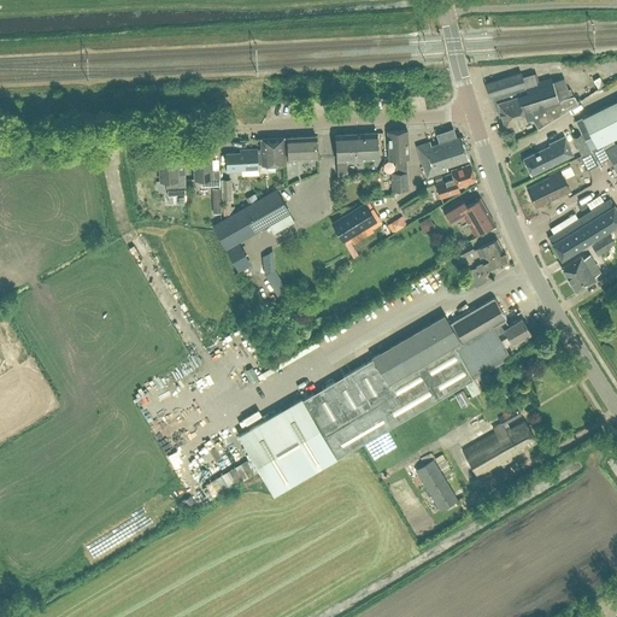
[(521,72),(485,83),(489,98),(493,97),(497,111),(499,110),(505,128),(532,119),(538,128),(577,103),(569,88),(566,89),(563,77),(552,81),(551,77),(536,82),(533,74),(522,77),(521,72)]
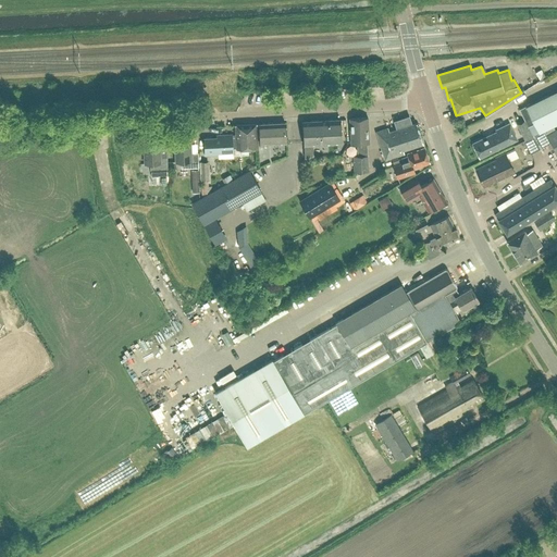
[(556,89),(524,106),(529,114),(539,133),(556,123),(556,89)]
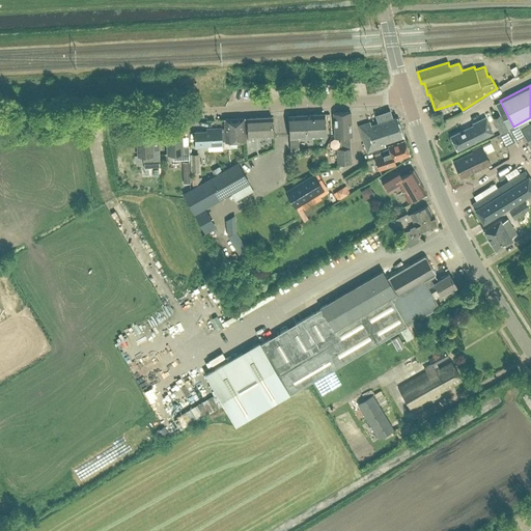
[(384,142),(402,136),(396,113),(393,114),(390,106),(375,111),(379,120),(371,122),(369,119),(358,123),(367,151),(385,146),(384,142)]
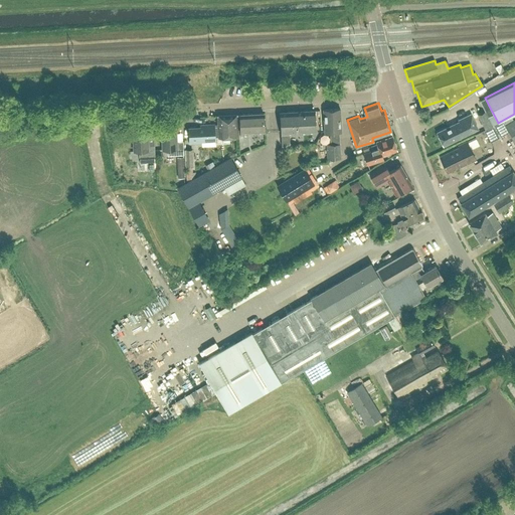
[(341,131),(340,109),(323,110),(324,132),(329,132),(330,144),(326,144),(327,159),(341,158),(339,131),(341,131)]
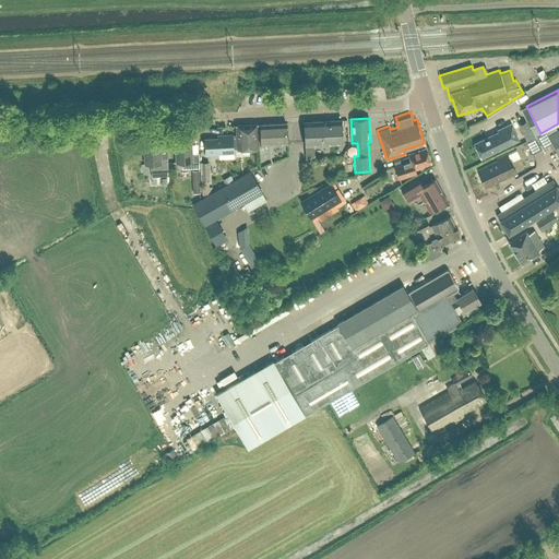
[(341,119),(304,121),(305,145),(342,143),(342,131),(341,120),(341,119)]
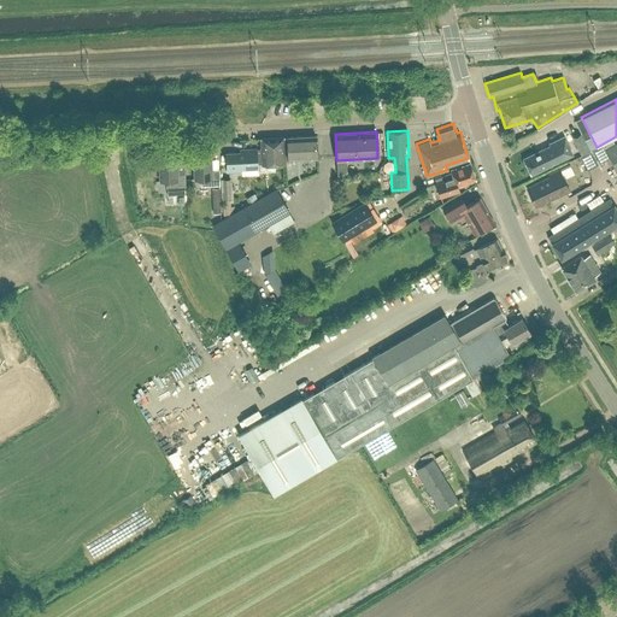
[(573,137),(581,154),(589,151),(581,134),(573,137)]
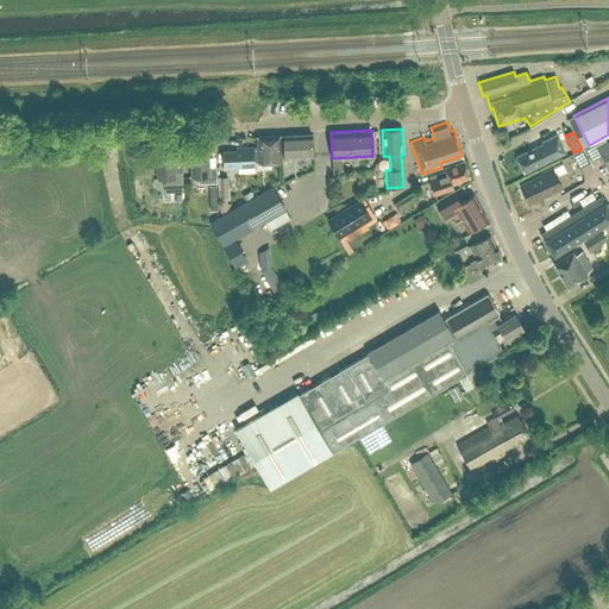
[(313,156),(312,133),(283,135),(283,136),(284,157),(313,156)]
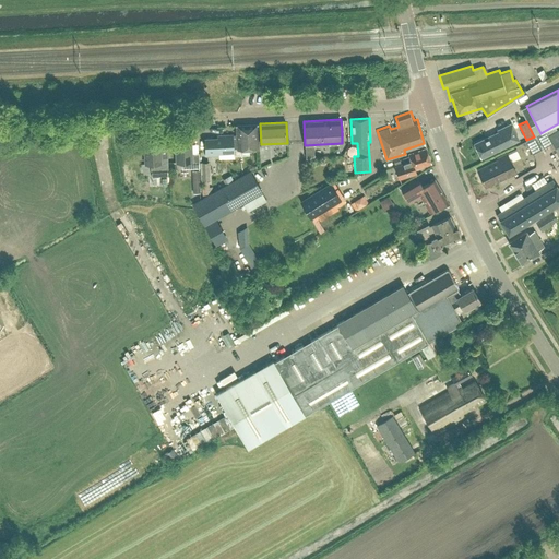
[(257,123),(236,125),(236,137),(228,138),(228,135),(216,135),(217,138),(204,139),(205,152),(234,151),(233,149),(237,149),(258,147),(257,123)]
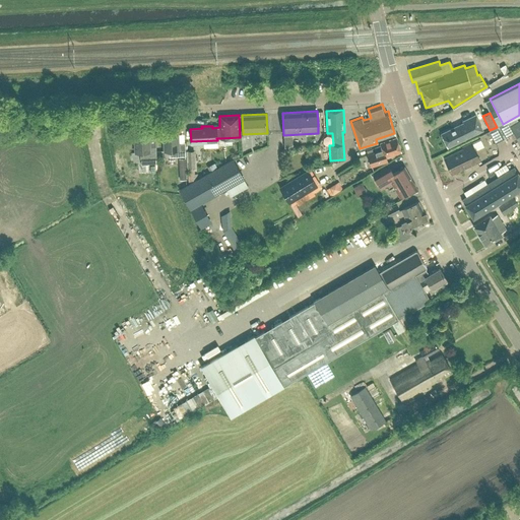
[(474,115),(464,120),(462,121),(463,122),(441,133),(448,147),(482,130),(474,115)]
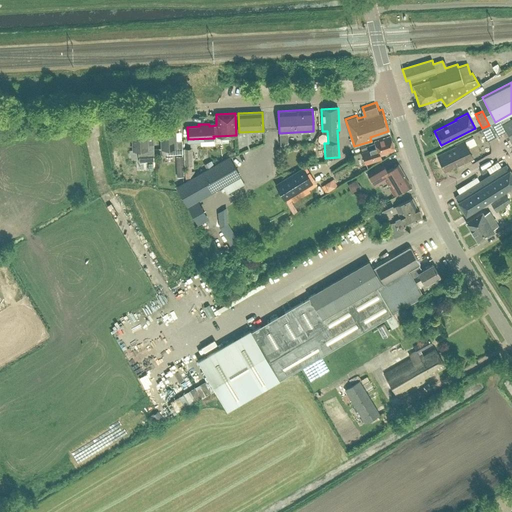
[(511,117),(502,124),(511,141),(511,117)]
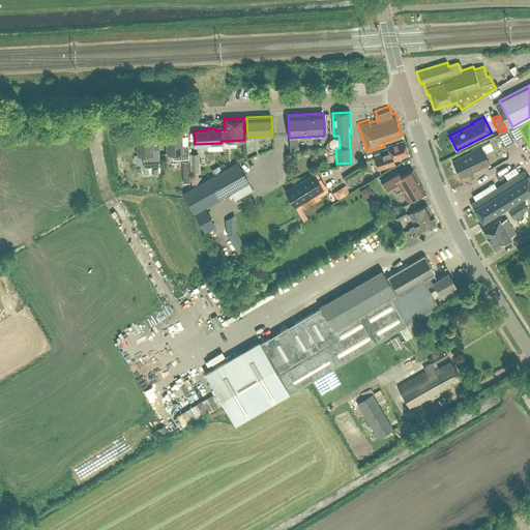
[(172,159),(188,158),(188,148),(181,148),(180,133),(166,133),(167,153),(172,153),(172,159)]
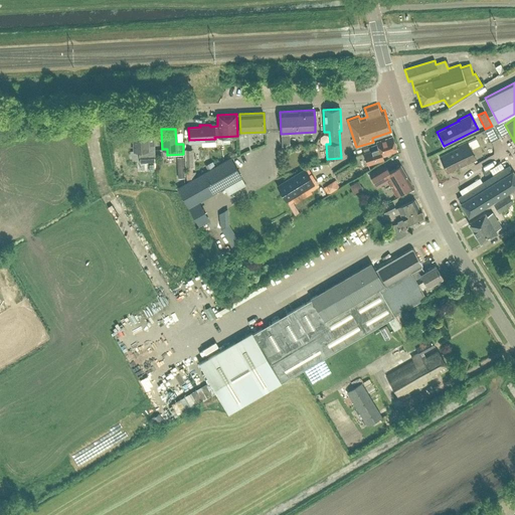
[(140,162),(155,162),(155,156),(154,145),(148,146),(147,130),(133,131),(134,151),(139,150),(139,156),(140,162)]
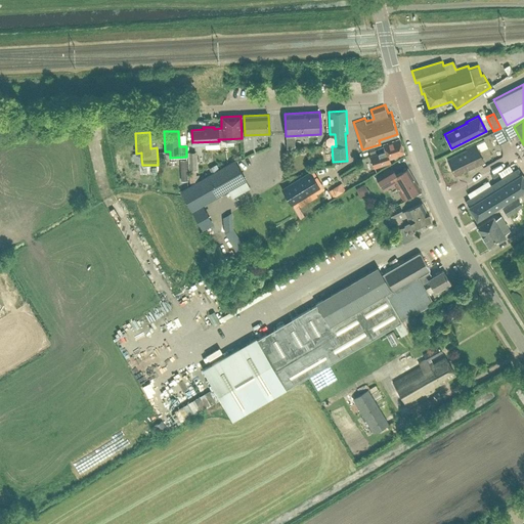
[(384,146),(378,148),(379,153),(369,156),(374,167),(389,162),(388,159),(395,156),(395,155),(403,151),(398,139),(383,144),(384,146)]
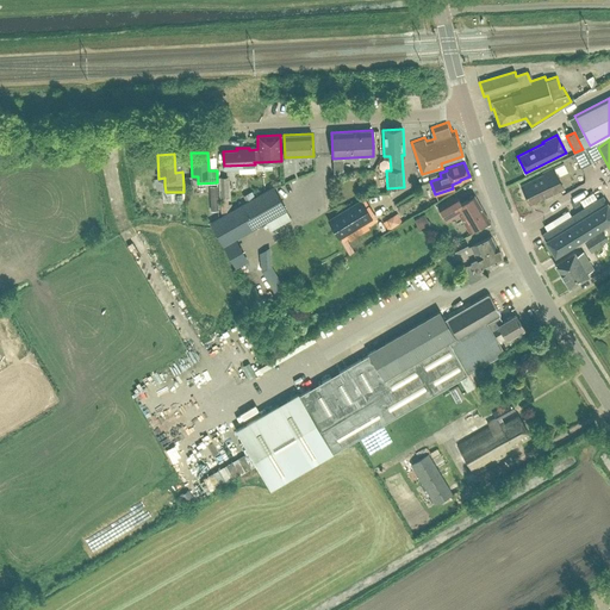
[(545,197),(562,188),(552,167),(542,172),(543,174),(521,185),(529,204),(545,195),(545,197)]
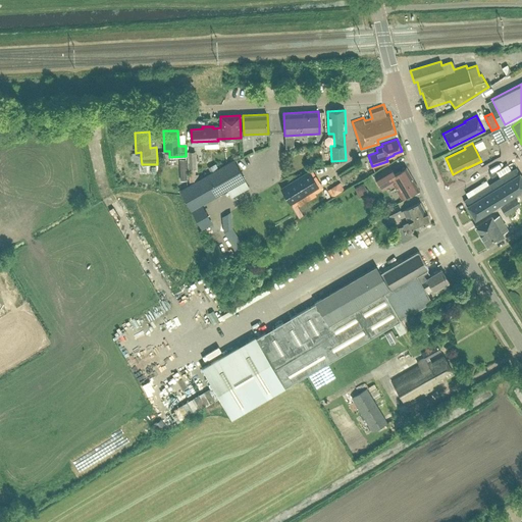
[(188,151),(188,168),(196,168),(195,151),(188,151)]
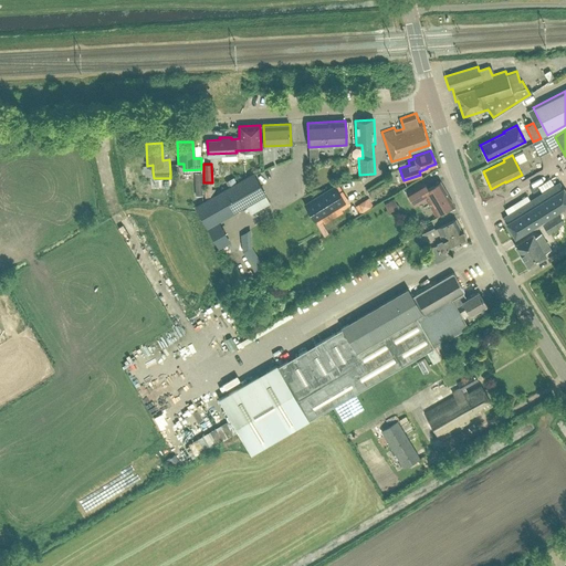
[(270,203),(264,195),(253,174),(195,206),(207,228),(245,206),(250,213),(270,203)]
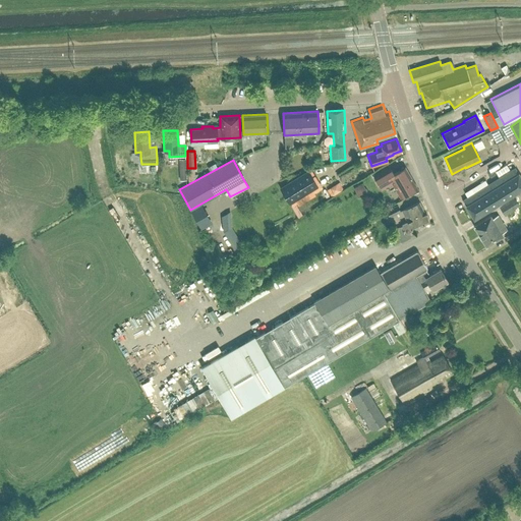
[(381,188),(392,182),(400,197),(416,188),(417,188),(403,164),(396,168),(398,171),(393,173),(389,166),(373,175),(381,188)]
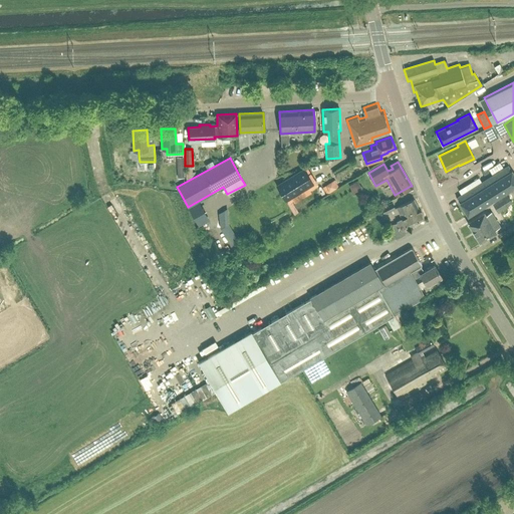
[(511,171),(508,166),(457,197),(460,202),(459,202),(467,216),(513,186),(513,174),(512,170),(511,171)]
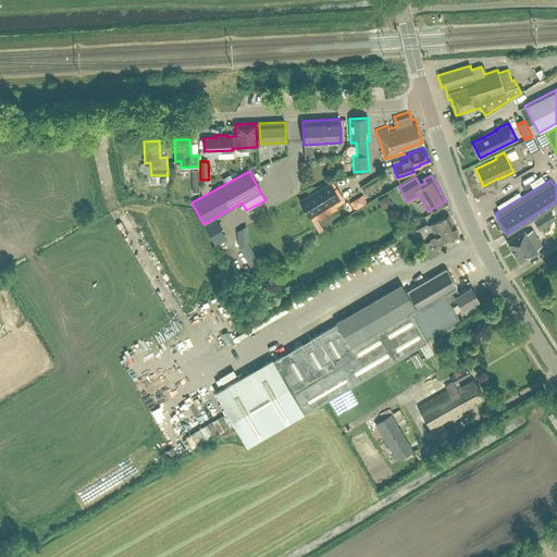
[(329,182),(299,201),(309,218),(339,198),(329,182)]
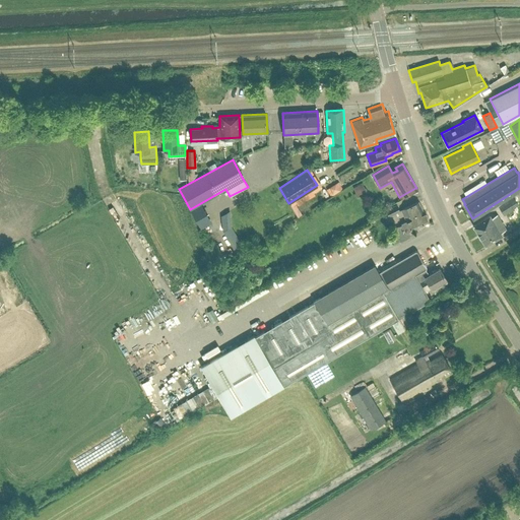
[(315,187),(320,194),(328,188),(324,181),(315,187)]
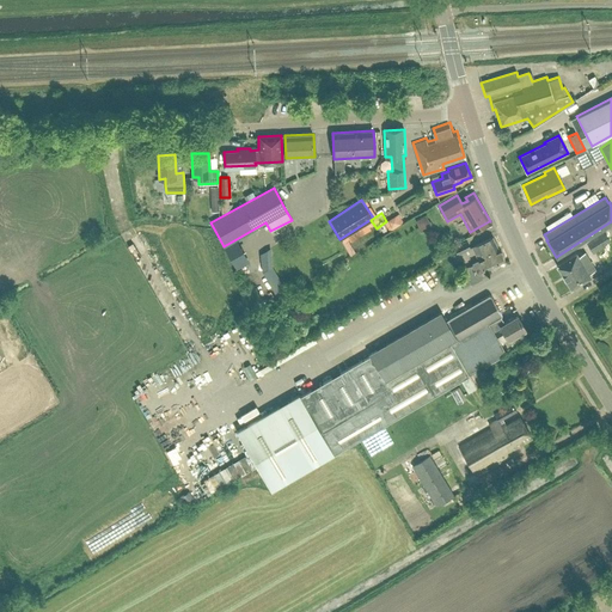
[(604,245),(610,242),(603,230),(597,234),(598,236),(586,243),(593,254),(605,246),(604,245)]
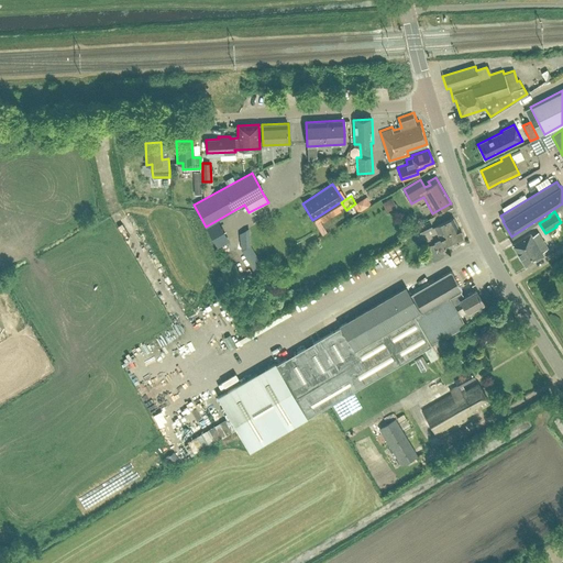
[(319,217),(316,220),(326,231),(329,229),(319,217)]
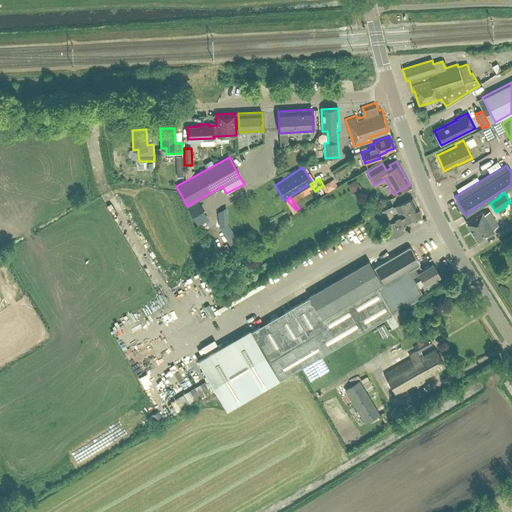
[(412,221),(420,217),(420,215),(420,213),(419,211),(417,210),(415,207),(416,207),(412,198),(394,206),(400,217),(395,219),(395,221),(387,225),(393,238),(403,233),(401,228),(412,222),(412,221)]
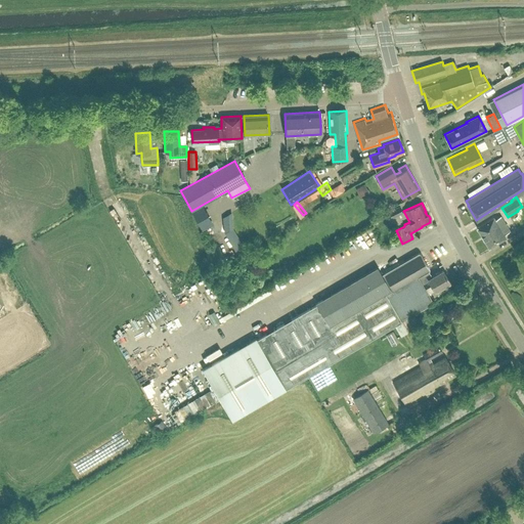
[(203,230),(213,224),(203,206),(191,212),(203,230)]
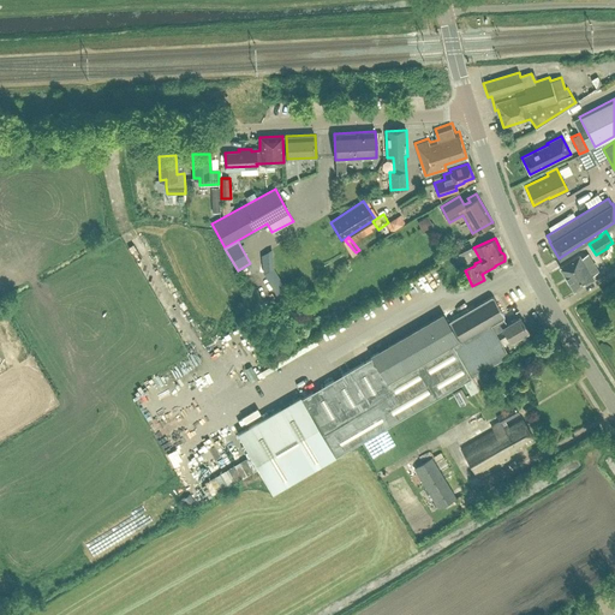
[(460,256),(472,250),(469,242),(457,248),(460,256)]
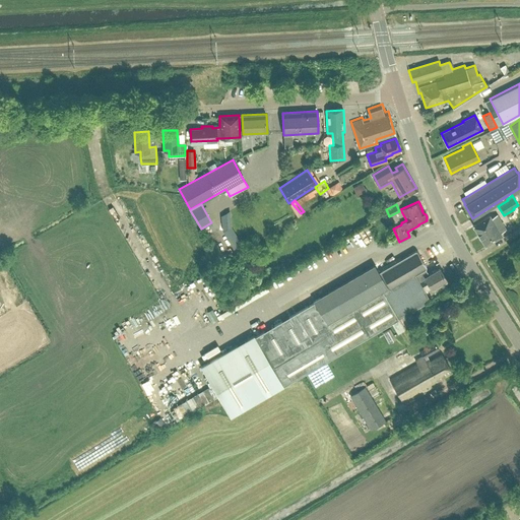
[(500,233),(506,229),(497,214),(491,217),(490,215),(472,225),(484,246),(502,235),(500,233)]
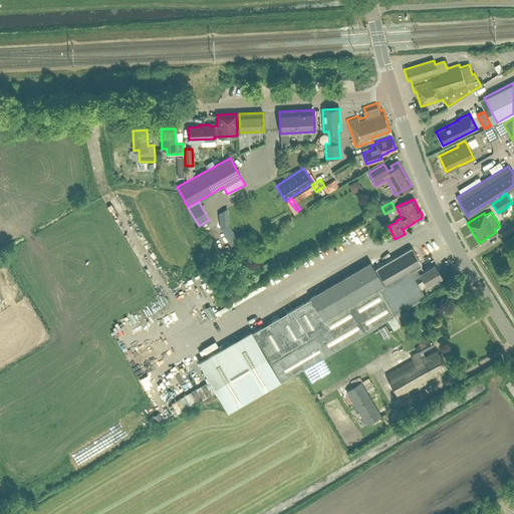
[(310,298),(252,332),(251,331),(198,360),(209,380),(184,396),(191,406),(216,392),(226,411),(324,355),(425,296),(417,282),(423,278),(426,284),(441,276),(434,265),(421,272),(418,267),(421,265),(421,263),(412,248),(411,248),(410,247),(373,269),(369,262),(312,295),(310,297),(310,298)]
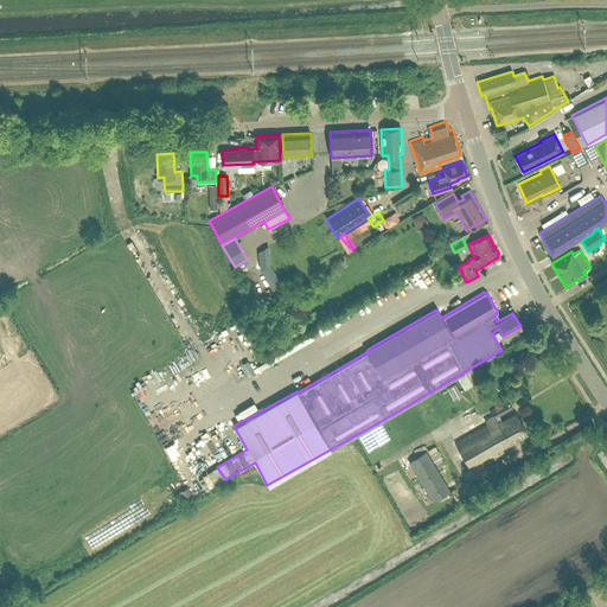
[(153,400),(161,395),(149,376),(141,381),(153,400)]
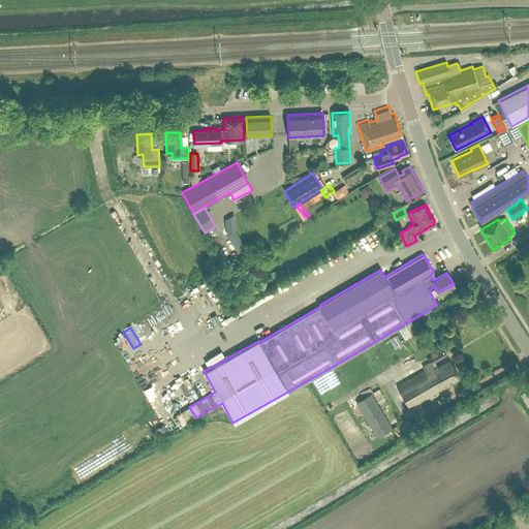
[(390,339),(395,348),(402,344),(397,335),(390,339)]
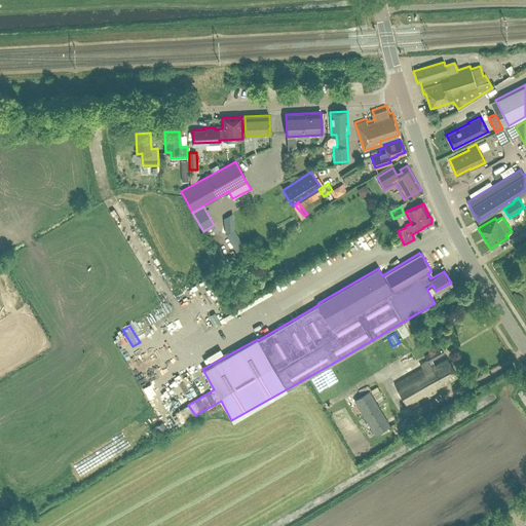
[(435,388),(456,376),(447,359),(435,365),(431,360),(444,353),(441,348),(434,352),(433,350),(424,355),(427,361),(392,380),(408,407),(437,390),(435,388)]
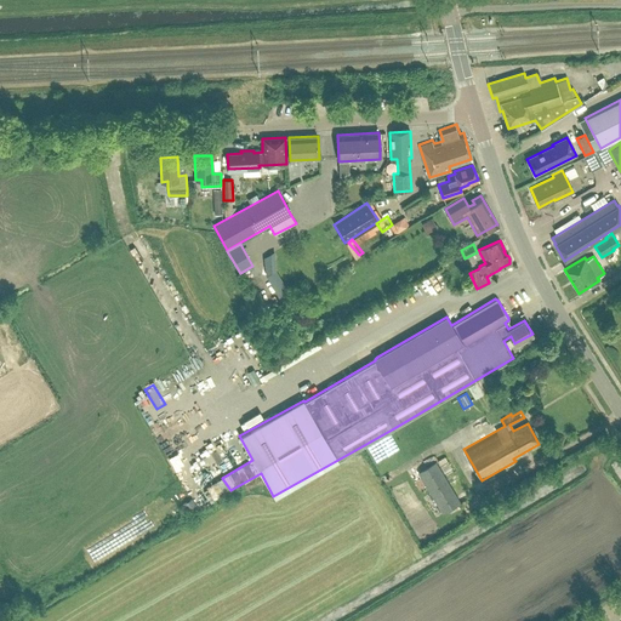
[(443,514),(469,497),(445,456),(417,473),(443,514)]
